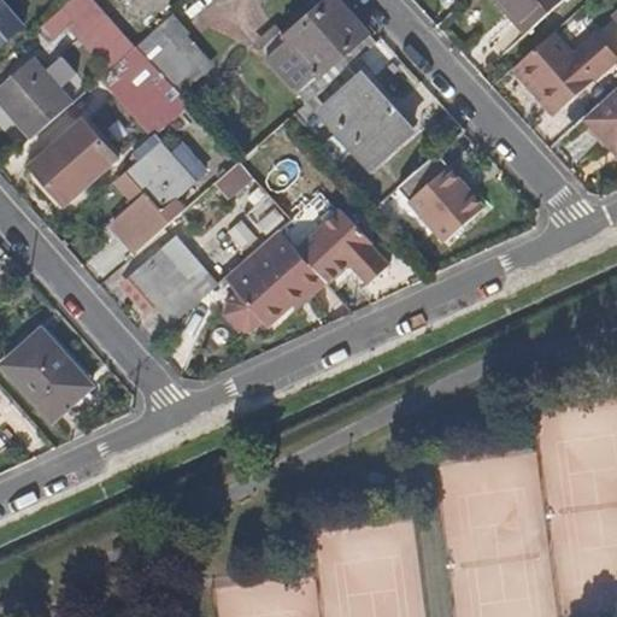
[(0,0),(0,47),(24,25),(0,0)]
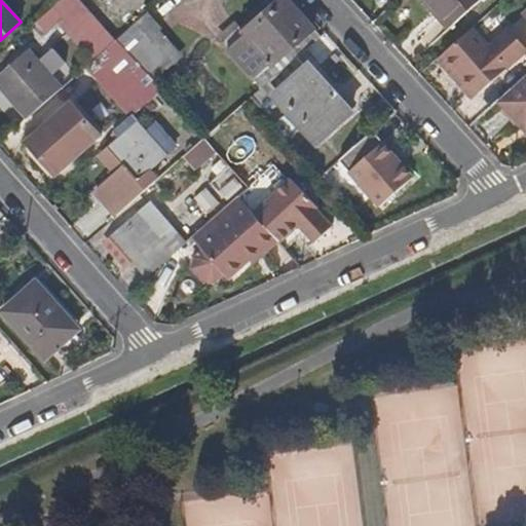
[(117,39),(100,21),(83,3),(80,0),(61,0),(54,6),(32,26),(41,36),(55,24),(62,19),(97,58),(117,39)]
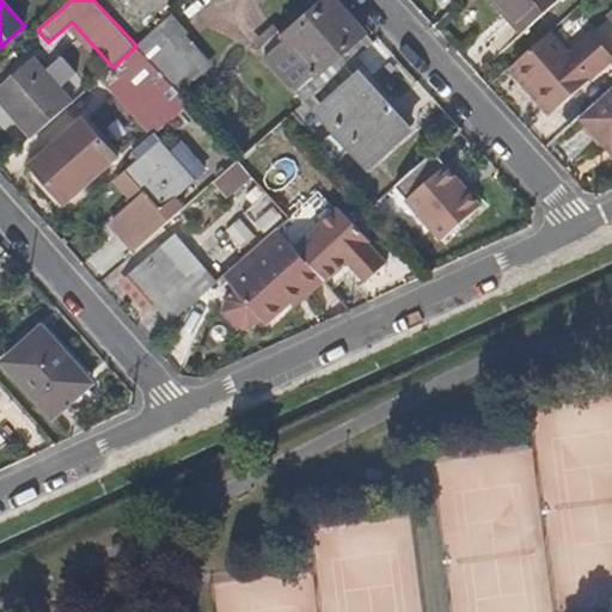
[(297,95),(366,34),(335,0),(319,0),(259,53),(297,95)]
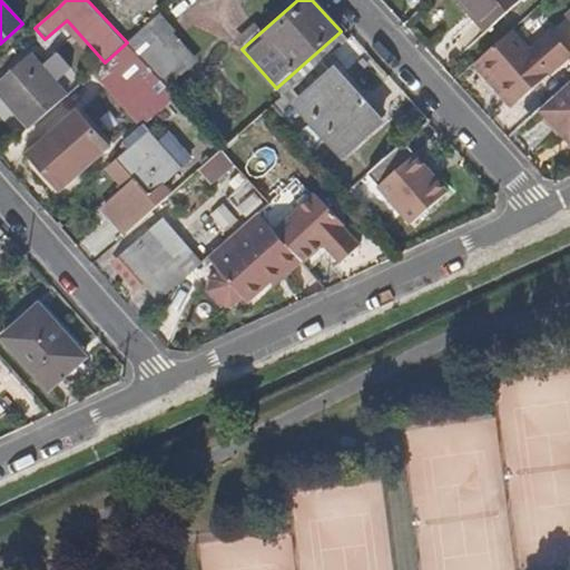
[(521,0),(458,0),(469,12),(475,7),(492,27),(521,0)]
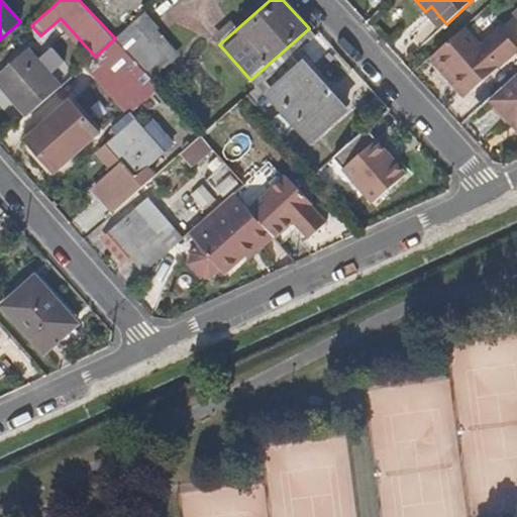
[(446,24),(431,6),(425,11),(441,28),(446,24)]
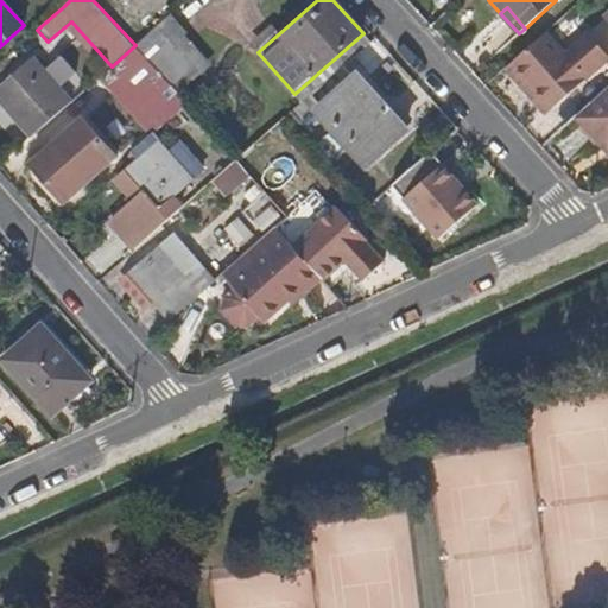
[(112,67),(71,21),(64,27),(106,73),(112,67)]
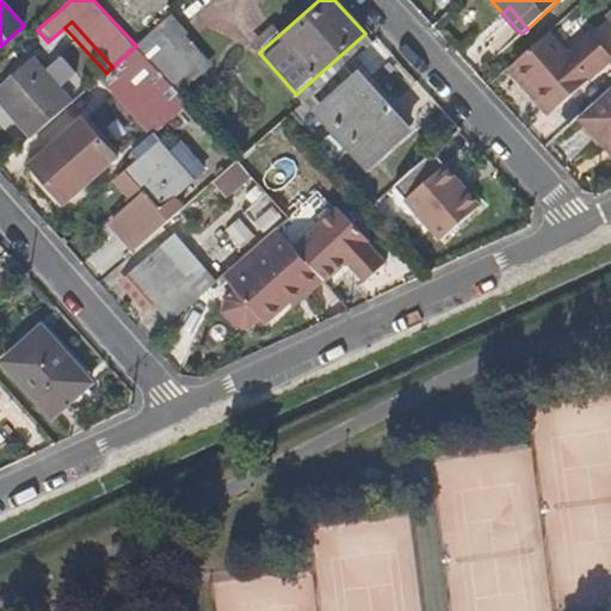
[(197,78),(156,34),(139,49),(179,93),(197,78)]
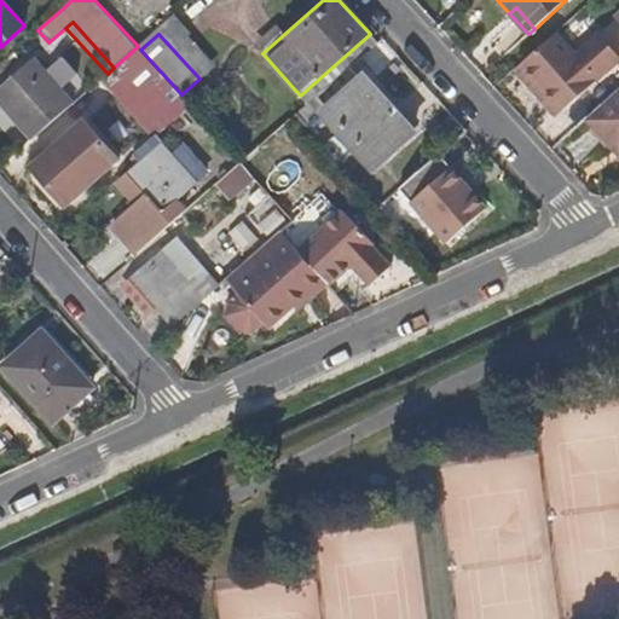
[(354,65),(379,44),(370,34),(300,96),(308,104),(354,65)]
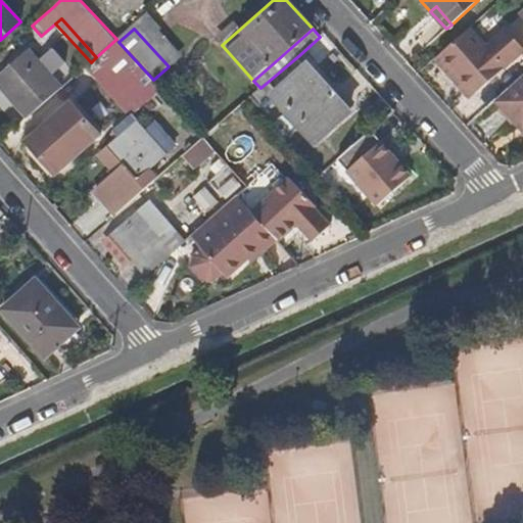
[(476,92),(516,53),(500,36),(487,48),(468,29),(461,35),(452,43),(441,52),(475,91),(476,92)]
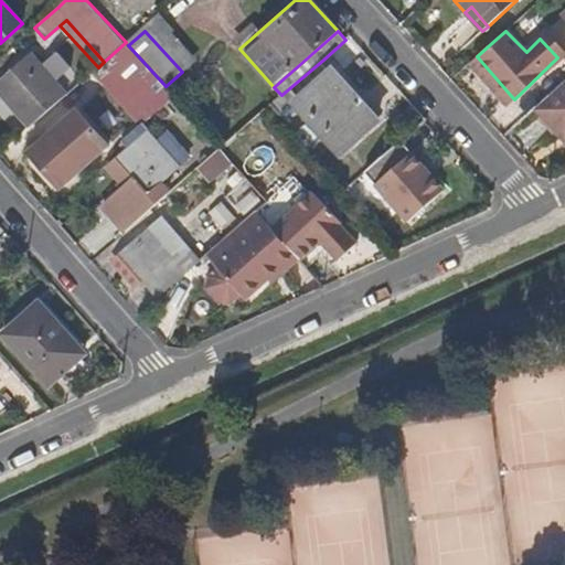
[(128,45),(126,42),(104,62),(125,86),(146,110),(140,117),(144,121),(173,96),(166,86),(128,45)]
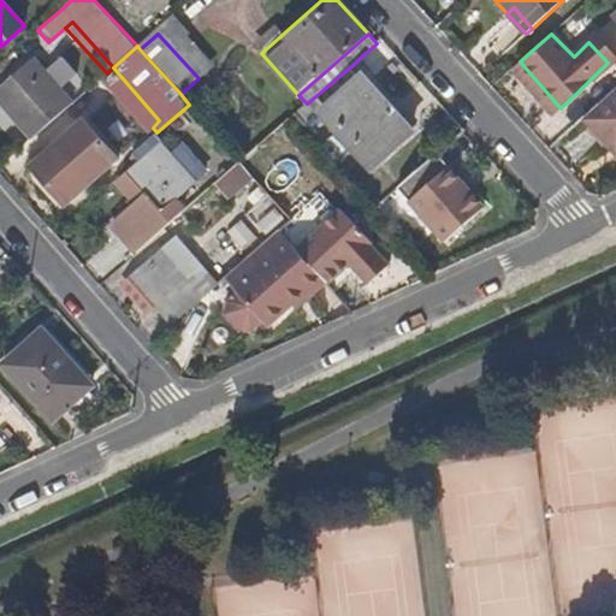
[(89,89),(64,60),(46,76),(71,105),(89,89)]
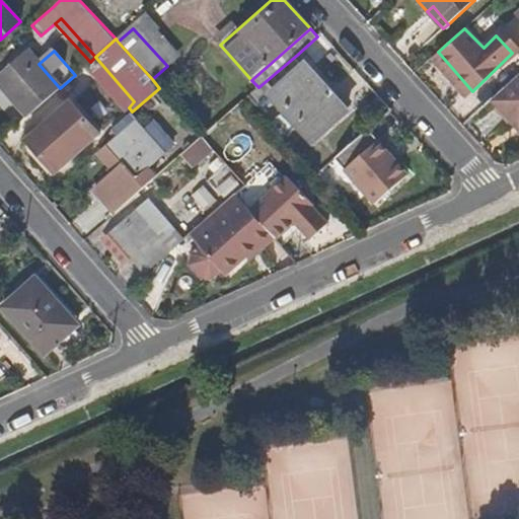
[(0,86),(27,118),(60,88),(39,64),(27,52),(0,76),(0,86)]
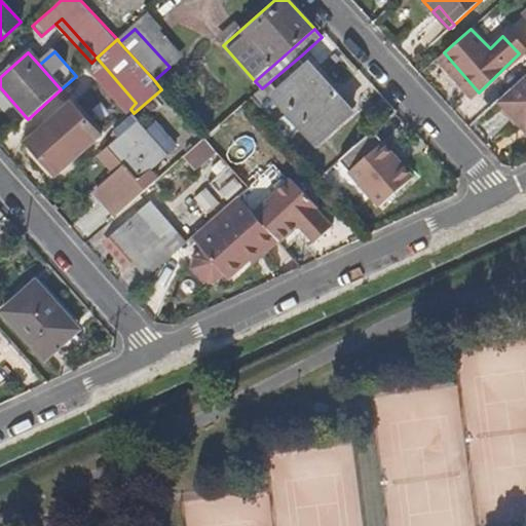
[(478,91),(444,52),(437,60),(472,98),(478,91)]
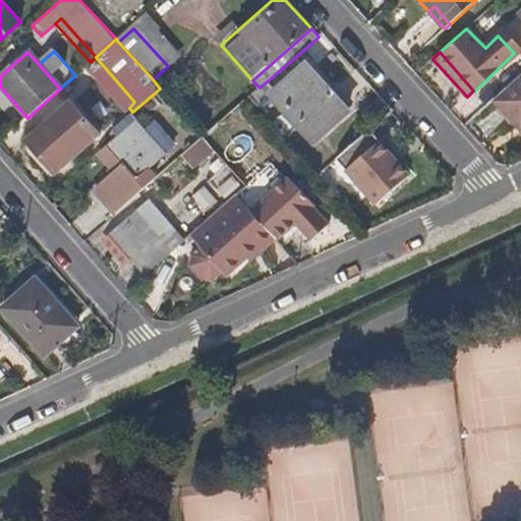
[(350,112),(298,55),(259,88),(251,96),(263,109),(278,97),(319,141),(350,112)]
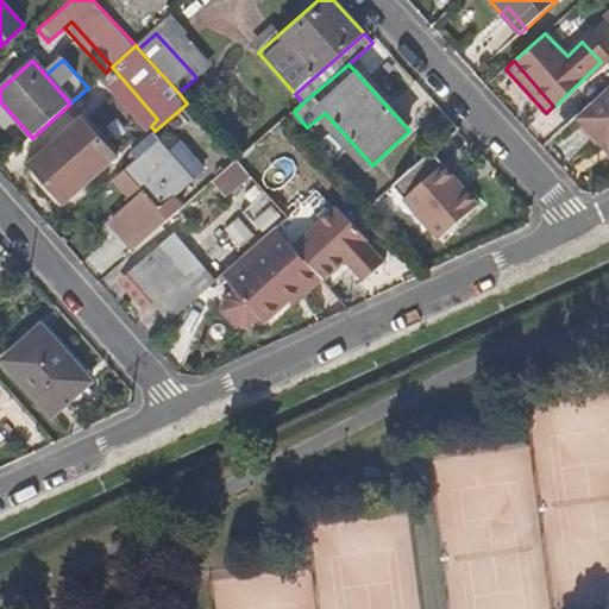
[(135,93),(112,67),(106,73),(98,80),(120,105),(135,93)]
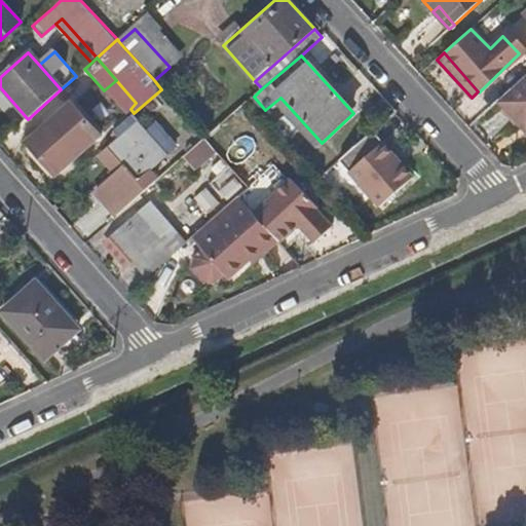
[(525,72),(509,87),(496,99),(525,132),(525,72)]
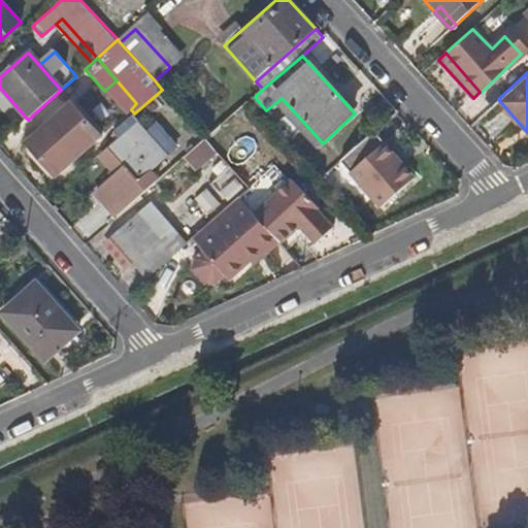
[(136,103),(117,80),(104,91),(129,118),(130,117),(134,113),(131,109),(136,103)]
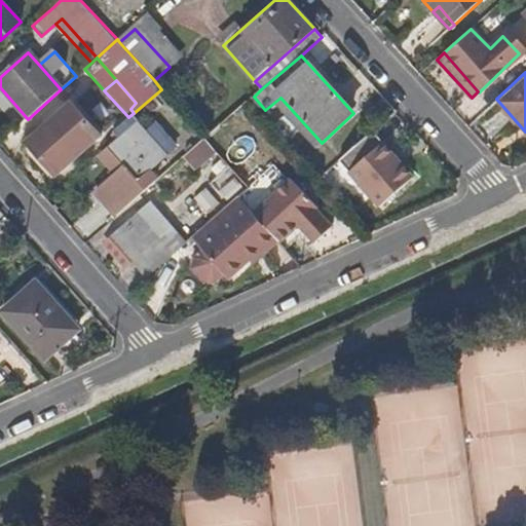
[(53,176),(100,135),(78,110),(50,135),(47,132),(32,145),(43,157),(53,176)]
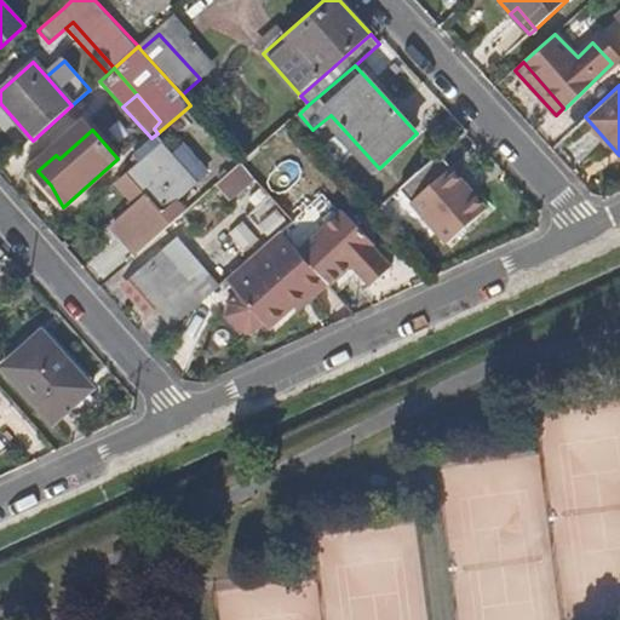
[(195,185),(153,137),(151,138),(138,150),(145,159),(127,174),(162,217),(195,185)]
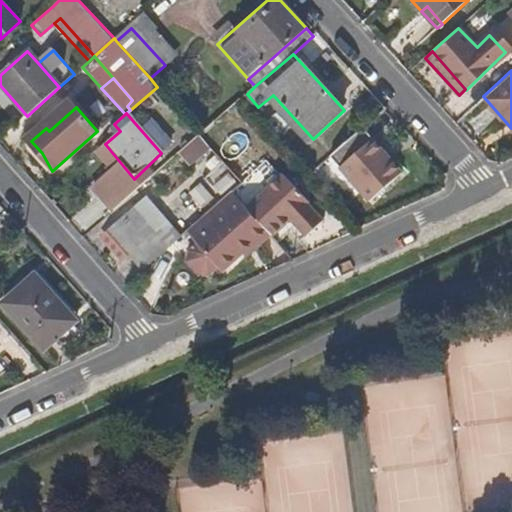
[(275,179),(266,169),(262,172),(246,155),(221,128),(215,134),(212,131),(206,137),(259,194),(275,179)]
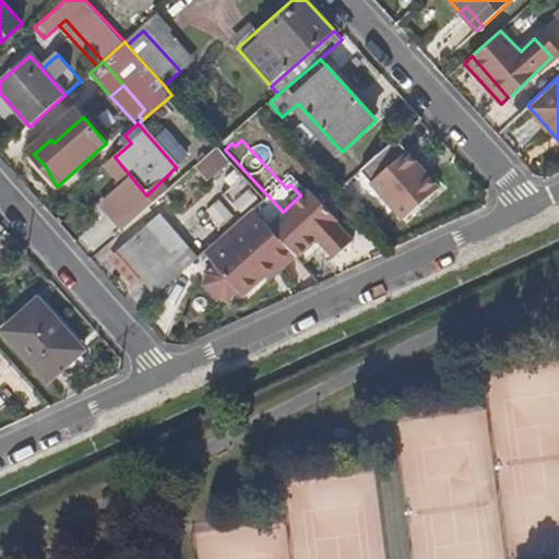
[(207,179),(230,161),(218,146),(195,166),(207,179)]
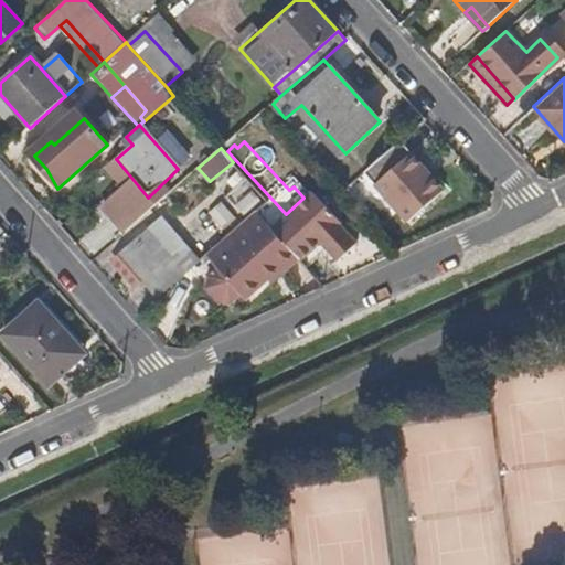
[(396,212),(408,223),(446,184),(409,149),(398,161),(386,150),(353,185),(388,220),(396,212)]
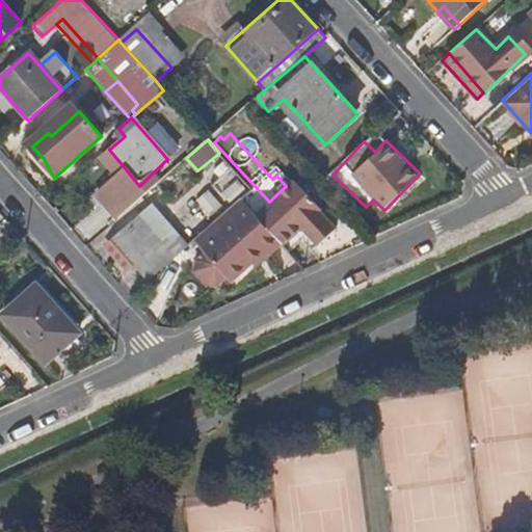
[(276,176),(260,158),(256,161),(272,179),(276,176)]
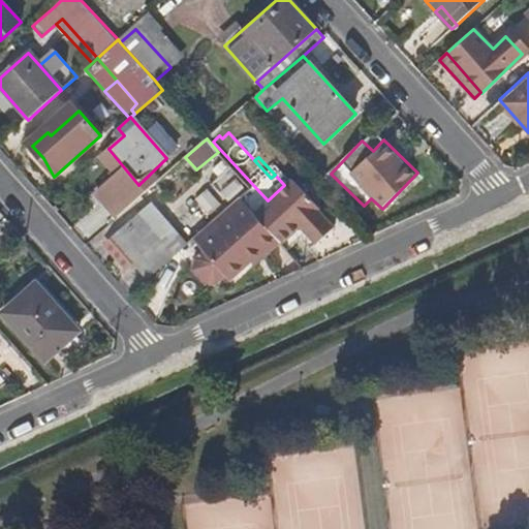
[(230,172),(217,179),(226,196),(241,189),(230,172)]
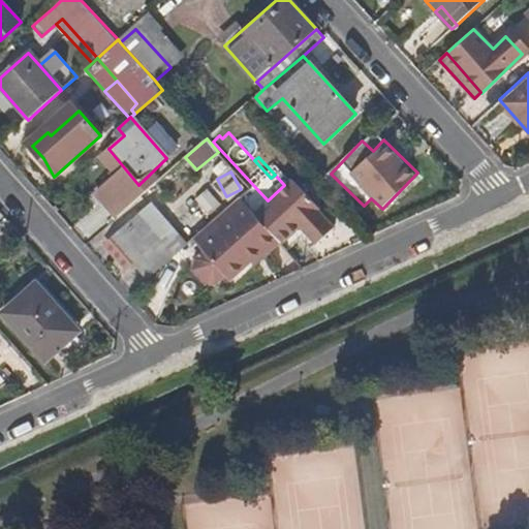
[(337,232),(319,214),(322,210),(298,182),(258,215),(284,244),(303,230),(318,247),(337,232)]
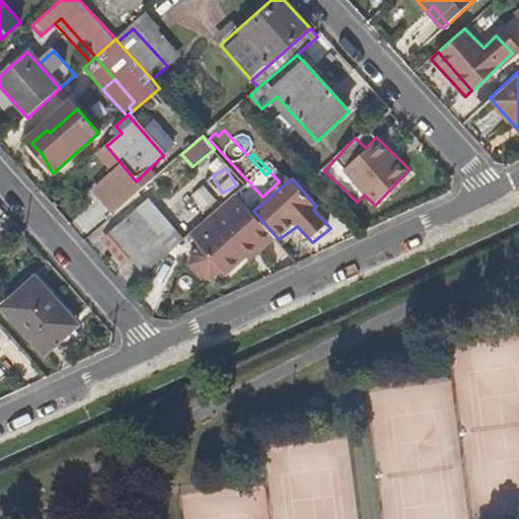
[(227,274),(260,243),(263,246),(274,237),(247,208),(236,195),(207,219),(191,234),(202,246),(194,253),(192,264),(205,278),(214,277),(222,269),(227,274)]
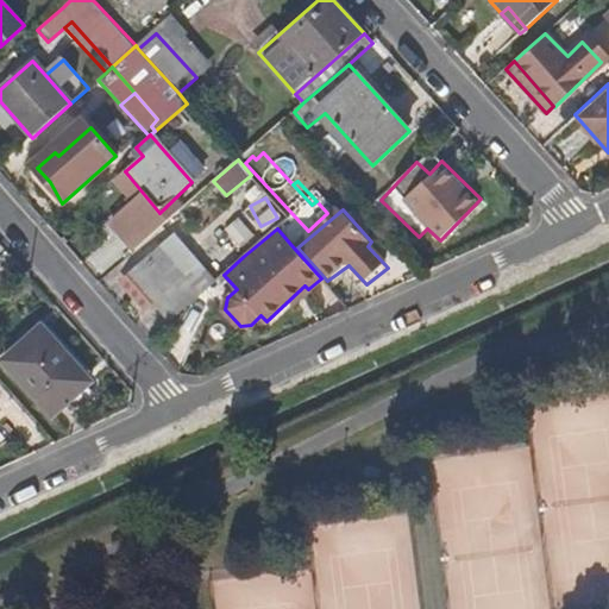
[(202,293),(214,283),(200,268),(186,278),(159,248),(124,280),(148,307),(156,301),(173,318),(201,292),(202,293)]
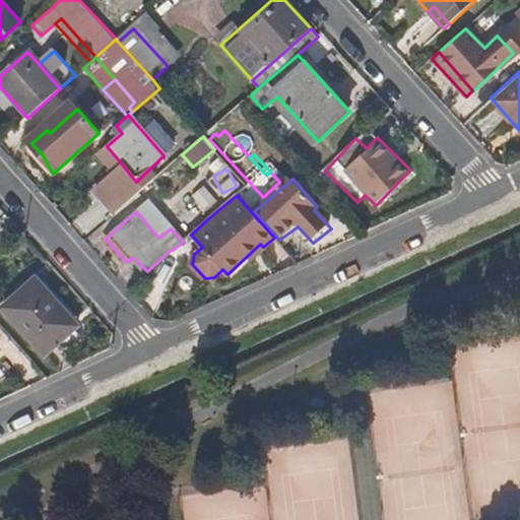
[(79,325),(39,278),(4,308),(46,355),(79,325)]
